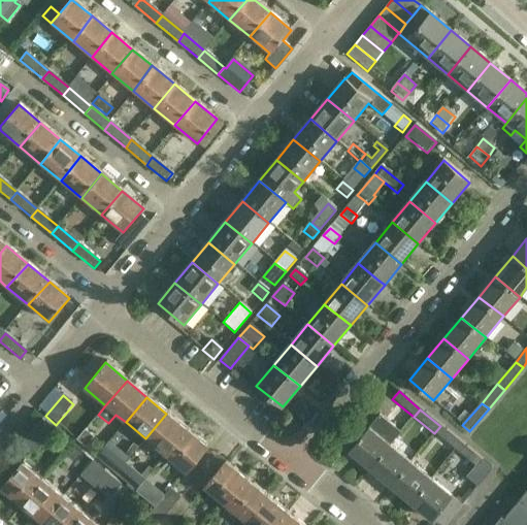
[(165,455),(187,429),(166,414),(145,438),(165,455)]
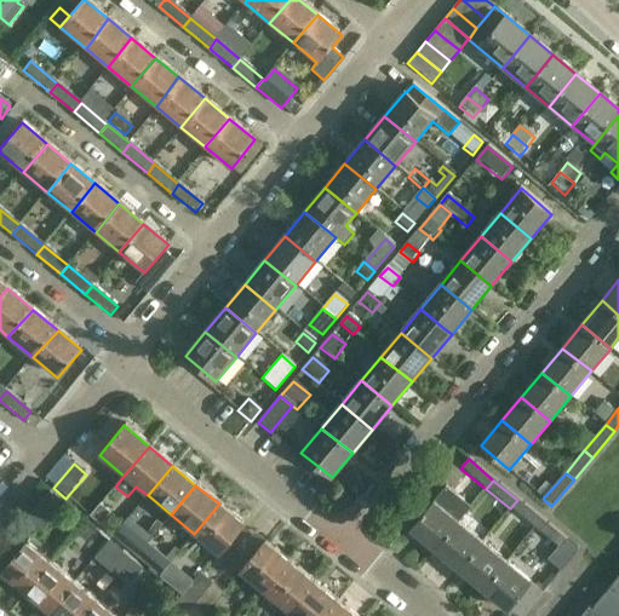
[(458,523),(470,508),(446,488),(410,530),(435,551),(458,523)]
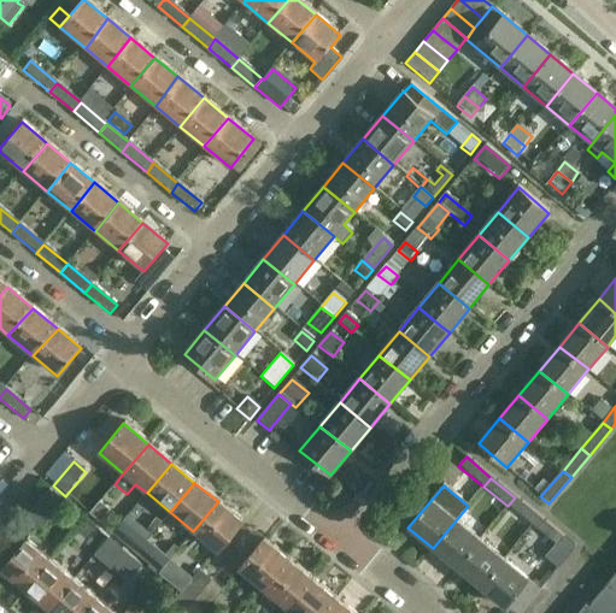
[(35,531),(62,500),(50,490),(23,522),(35,531)]
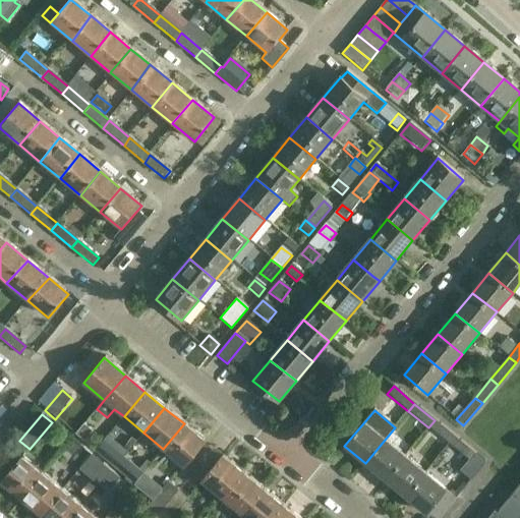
[(449,446),(455,438),(435,420),(428,427),(449,446)]
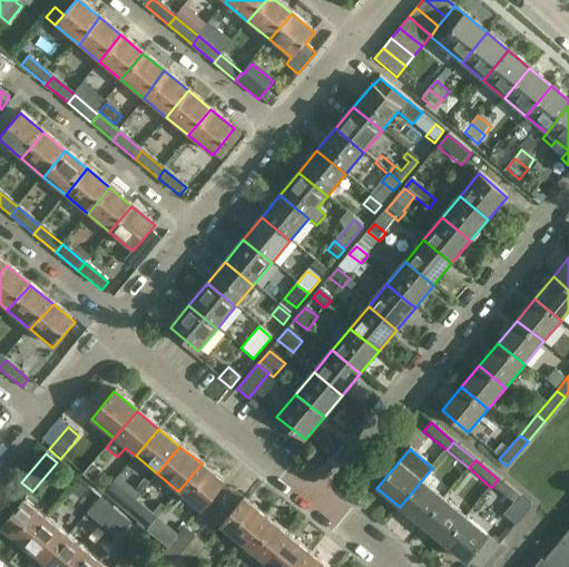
[(202,463),(178,491),(202,510),(224,482),(202,463)]
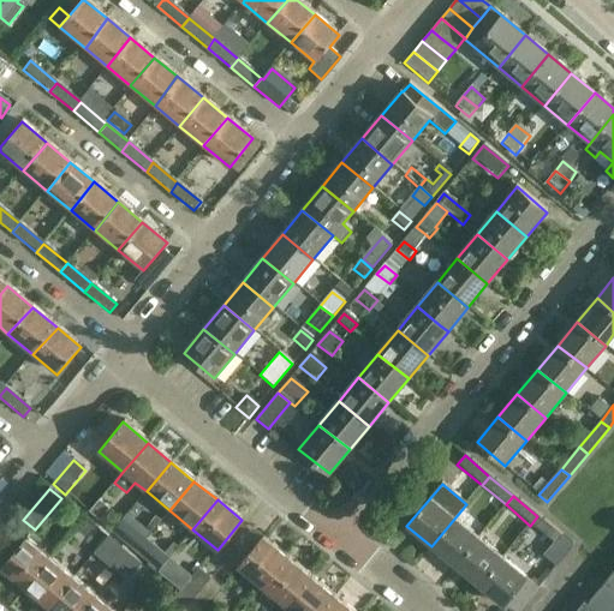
[(99,522),(108,509),(99,501),(88,514),(99,522)]
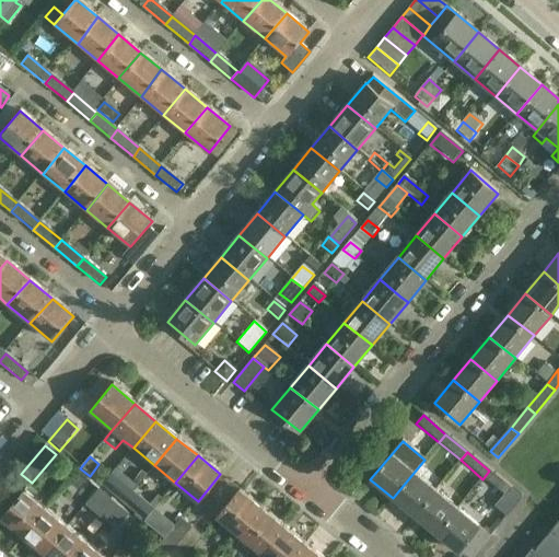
[(489,471),(482,479),(504,497),(496,507),(507,517),(521,498),(522,498),(489,471)]
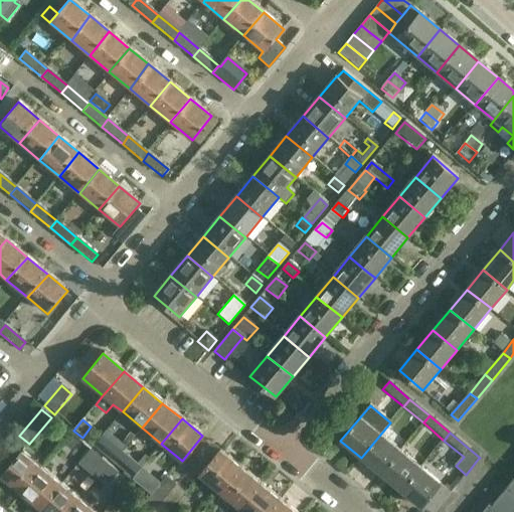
[(70,453),(79,442),(71,435),(62,445),(70,453)]
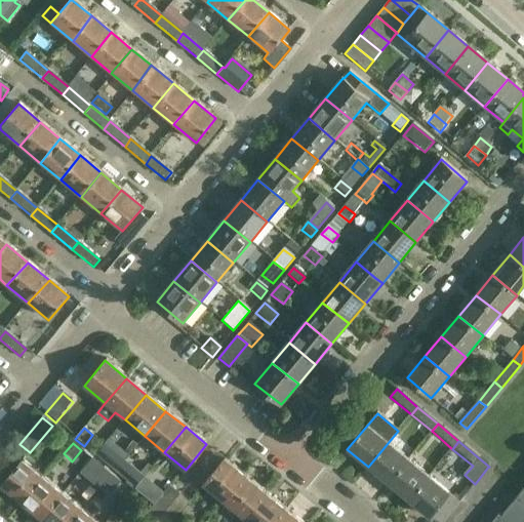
[(132,443),(123,452),(127,456),(135,446),(132,443)]
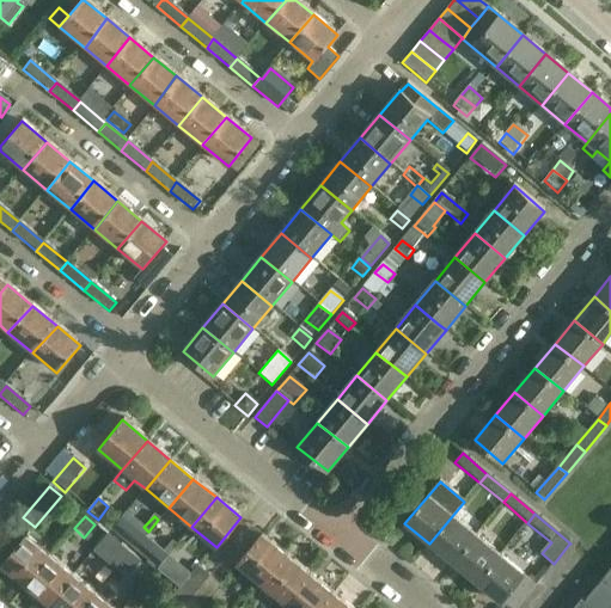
[(475,535),(452,516),(429,544),(453,564),(475,535)]
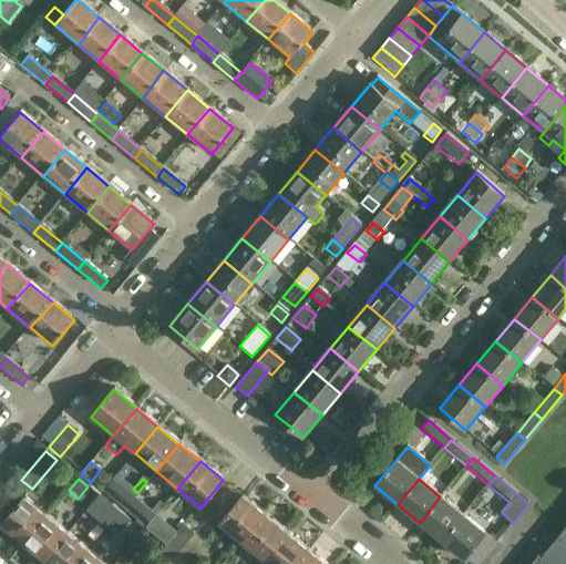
[(124,511),(134,499),(125,491),(115,503),(124,511)]
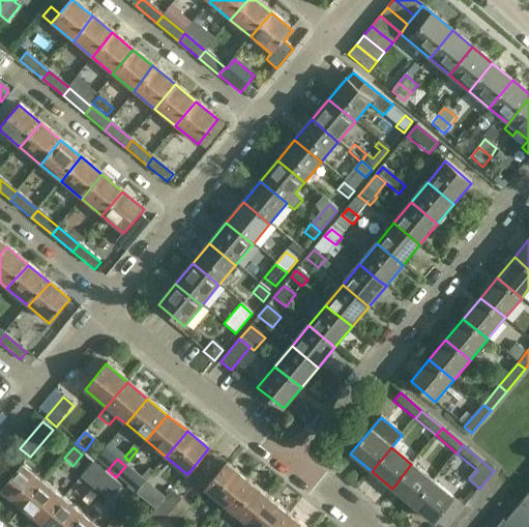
[(226,506),(247,481),(226,464),(205,489),(226,506)]
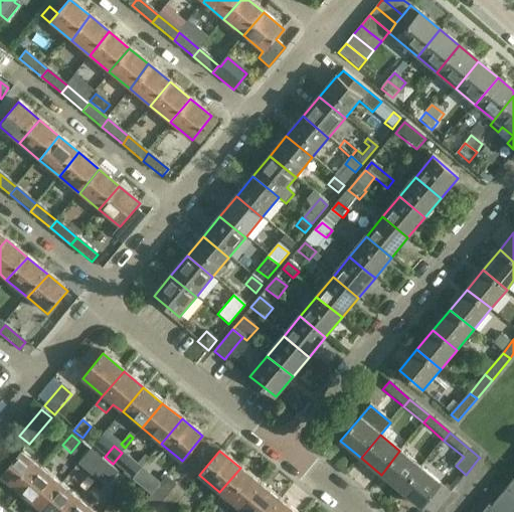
[(420,468),(399,451),(381,475),(401,492),(420,468)]
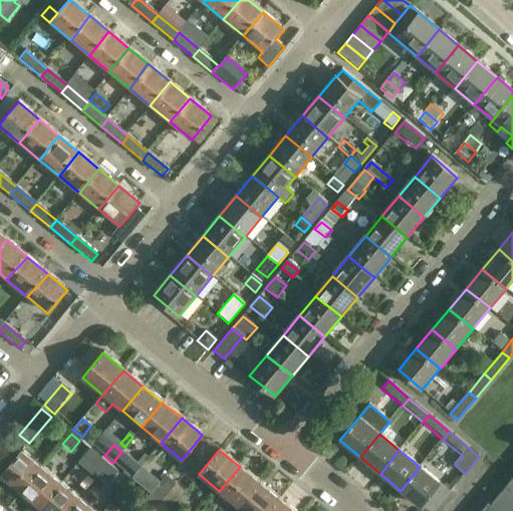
[(21,492),(42,467),(23,451),(2,476),(21,492)]
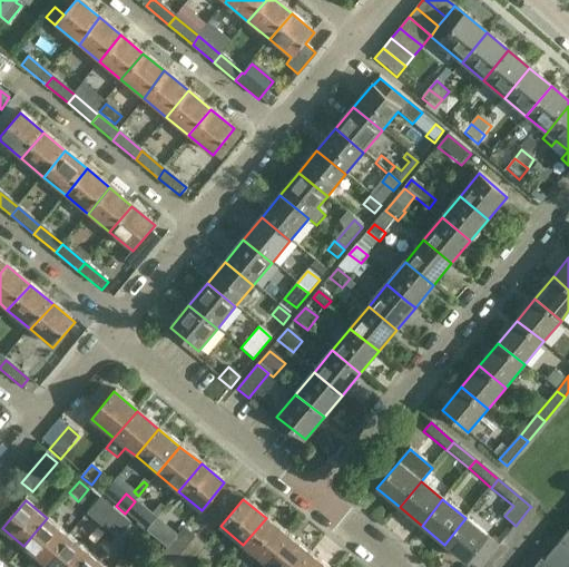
[(135,501),(125,514),(134,520),(144,509),(135,501)]
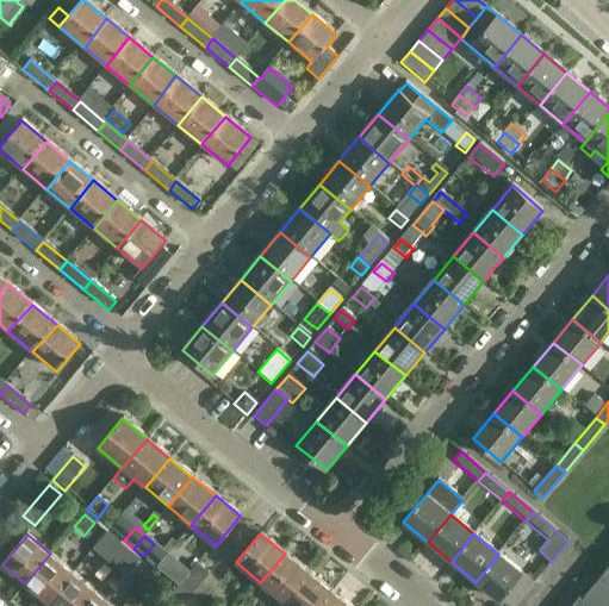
[(171,539),(162,549),(168,554),(175,544),(171,539)]
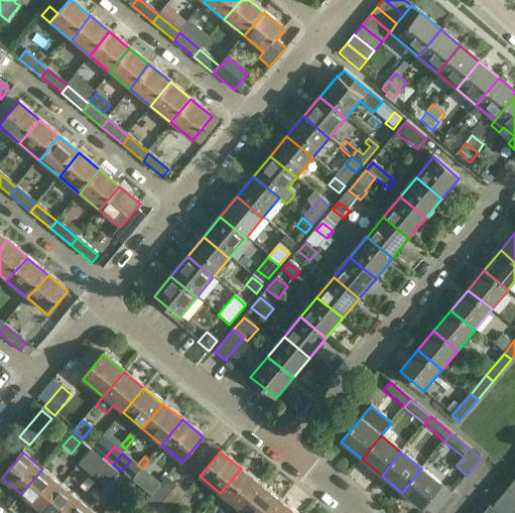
[(101,478),(110,468),(102,461),(93,471),(101,478)]
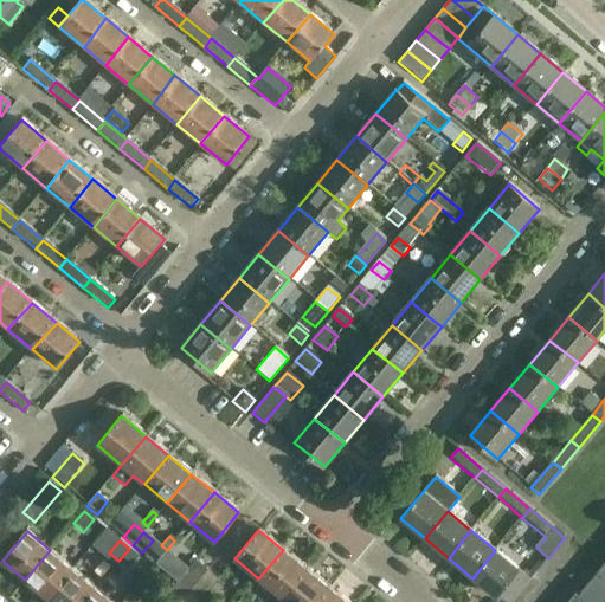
[(129,549),(118,561),(129,569),(139,557),(129,549)]
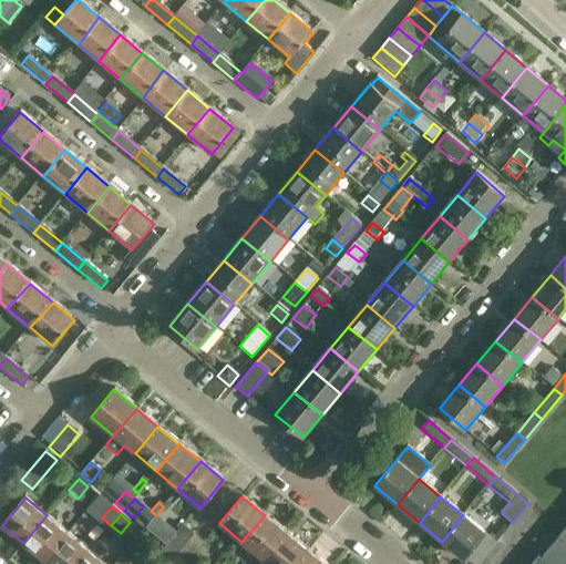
[(45,561),(69,533),(47,515),(23,543),(45,561)]
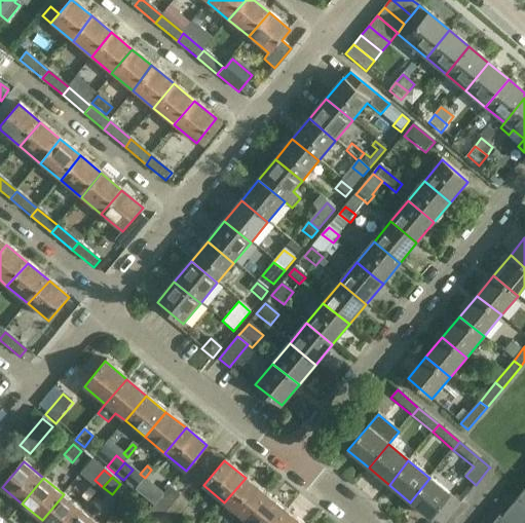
[(145,478),(135,490),(145,498),(155,486),(145,478)]
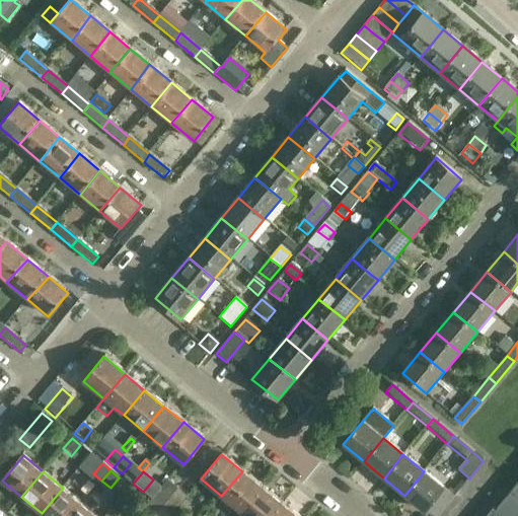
[(241,512),(262,487),(242,471),(221,496),(241,512)]
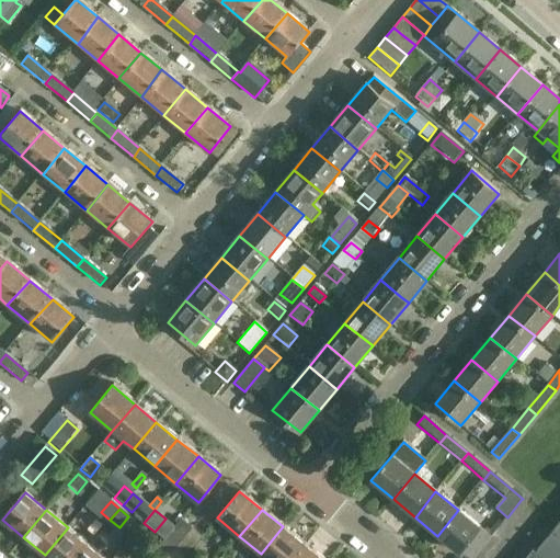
[(458,510),(437,536),(459,554),(480,528),(458,510)]
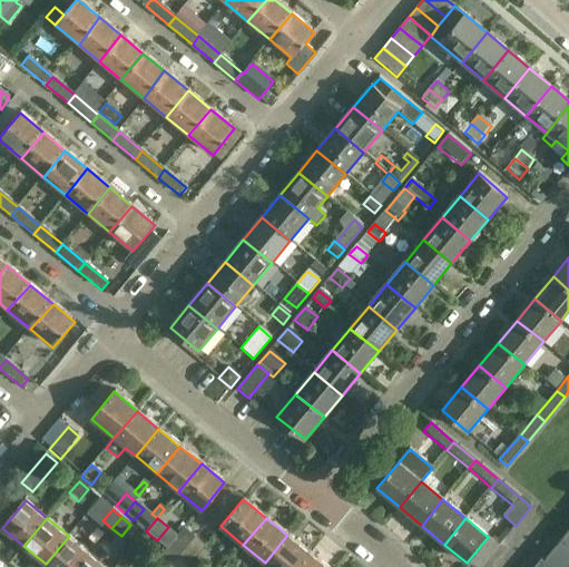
[(568,566),(568,524),(568,526),(568,531),(545,561),(541,559),(535,566),(568,566)]
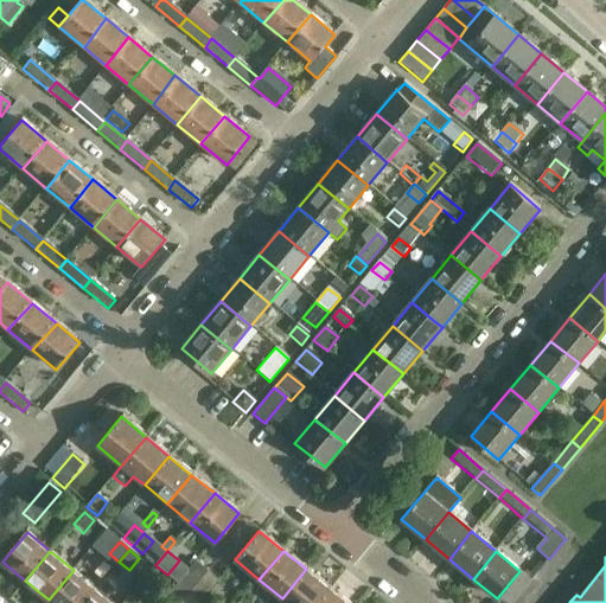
[(189,595),(208,572),(196,563),(177,585),(189,595)]
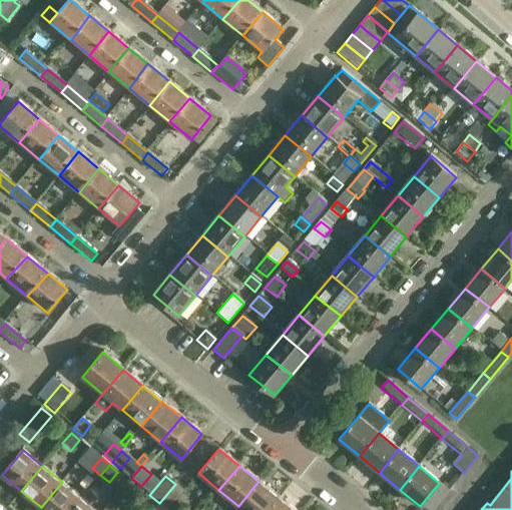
[(268,509),(279,498),(259,481),(238,506),(242,509),(268,509)]
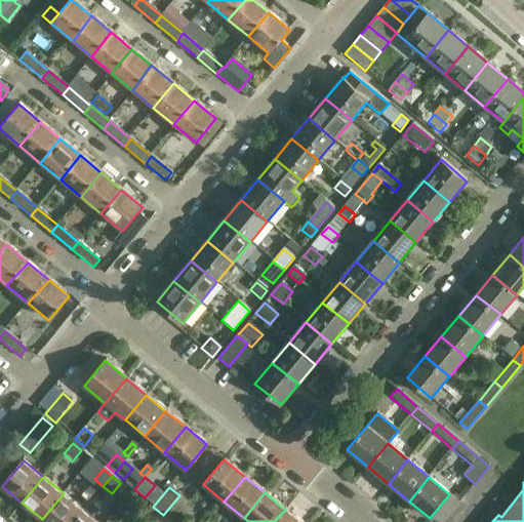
[(73,521),(83,510),(64,493),(42,519),(44,521),(73,521)]
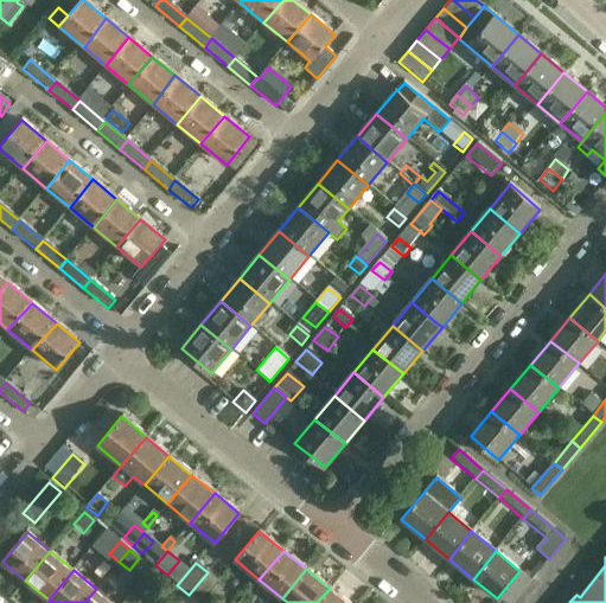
[(189,595),(197,602),(202,602),(219,582),(208,572),(189,595)]
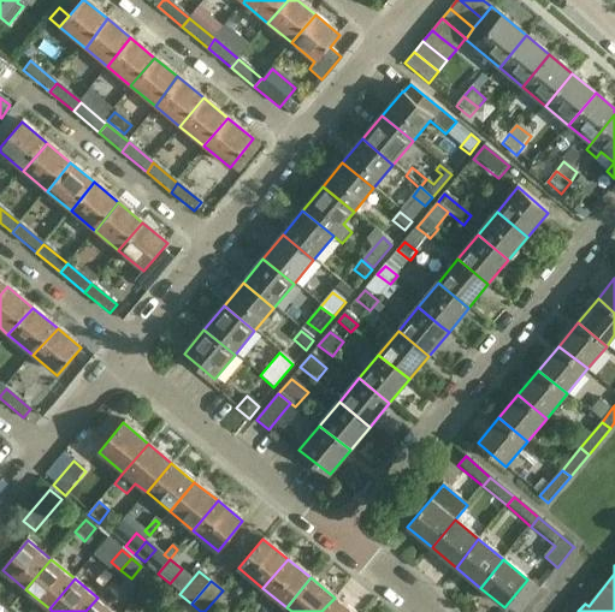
[(184,611),(191,604),(179,594),(165,611),(184,611)]
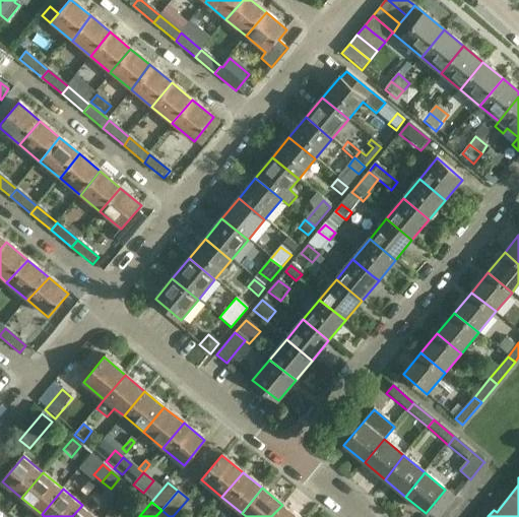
[(95,516),(82,505),(72,516),(95,516)]
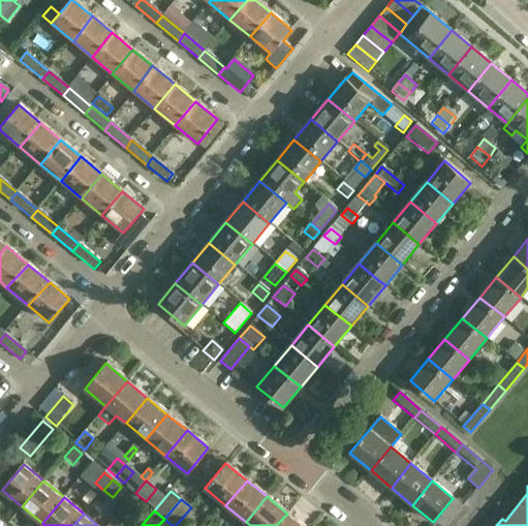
[(301,525),(287,514),(276,525),(301,525)]
